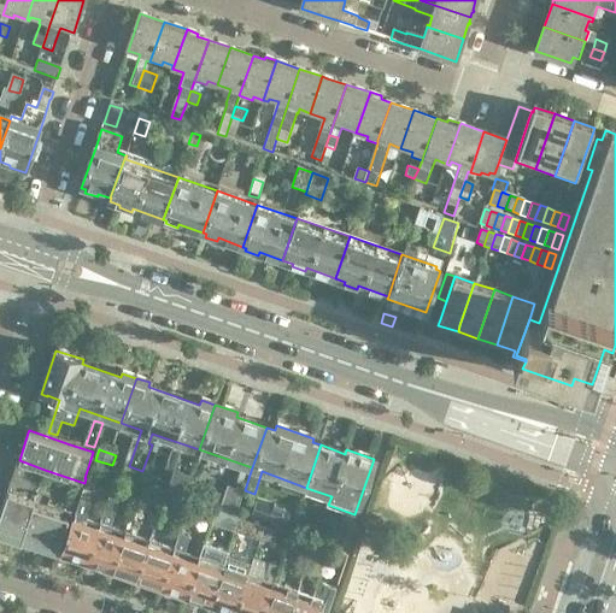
[(0,518),(0,534),(1,534),(21,541),(37,491),(45,470),(19,460),(6,500),(0,518)]
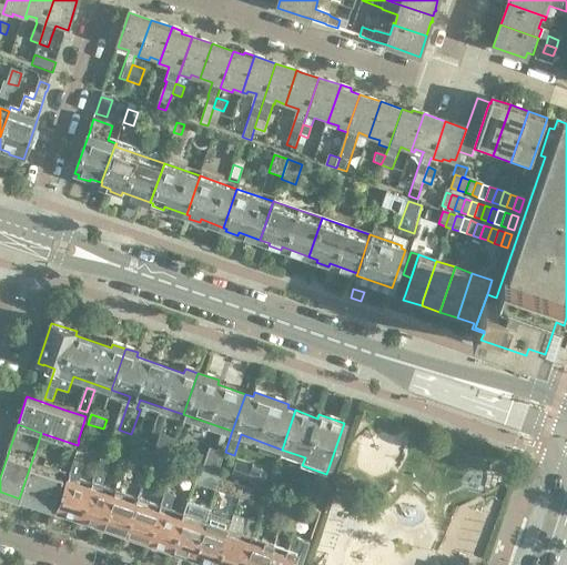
[(230,437),(220,433),(214,449),(225,452),(230,437)]
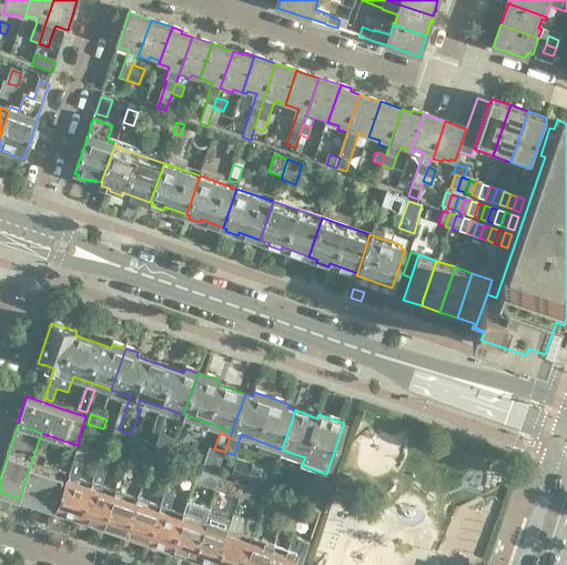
[(83,434),(78,451),(87,454),(92,437),(83,434)]
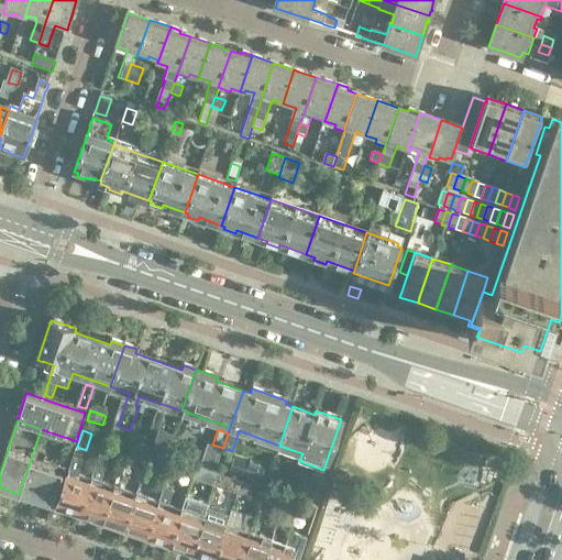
[(160,430),(153,448),(167,453),(174,435),(160,430)]
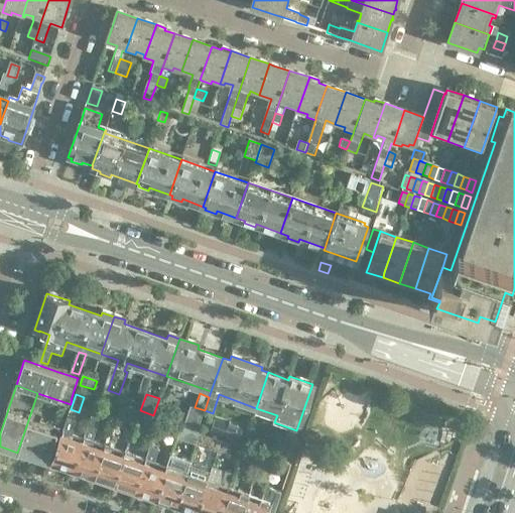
[(198,430),(205,410),(195,407),(191,405),(184,425),(195,428),(198,430)]
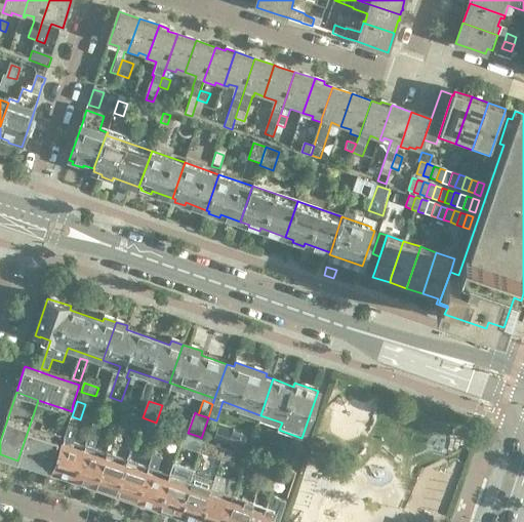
[(32,418),(17,460),(28,465),(30,469),(35,470),(39,468),(49,472),(51,467),(59,442),(62,437),(41,430),(43,423),(32,418)]
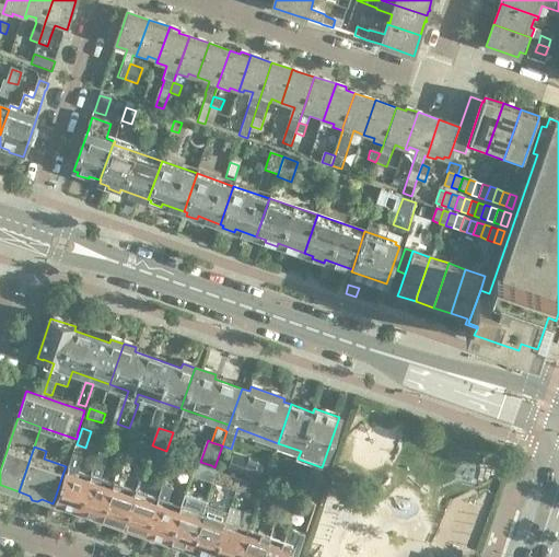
[(91,479),(80,512),(90,517),(89,519),(100,522),(101,520),(102,520),(113,487),(101,483),(111,451),(102,448),(97,461),(91,479)]
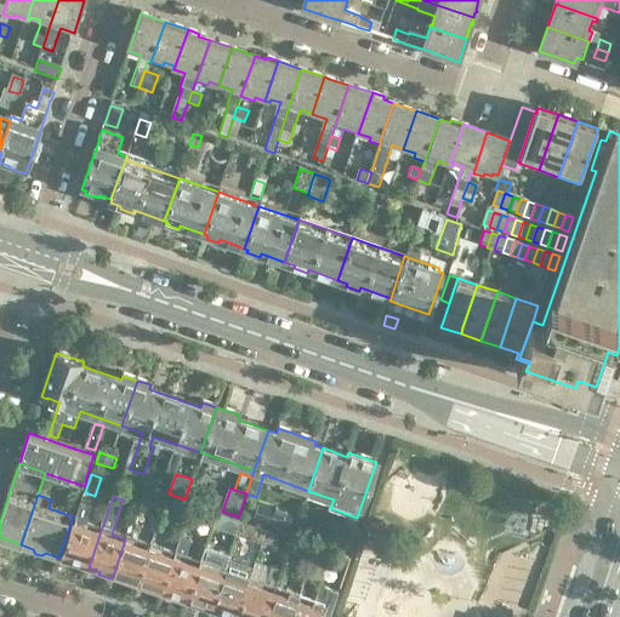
[(175,498),(170,509),(189,515),(191,510),(193,504),(175,498)]
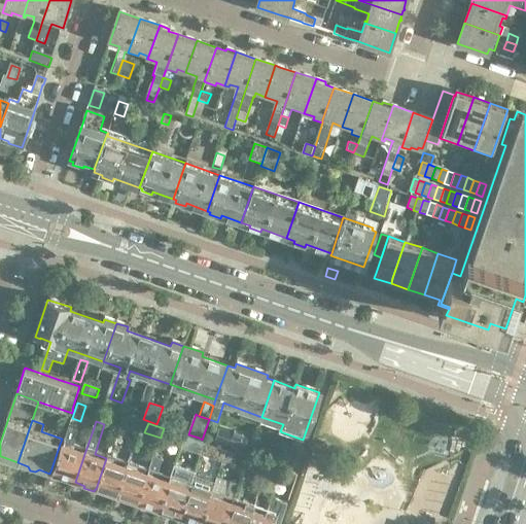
[(162,433),(161,438),(168,441),(172,429),(164,426),(164,428),(162,433)]
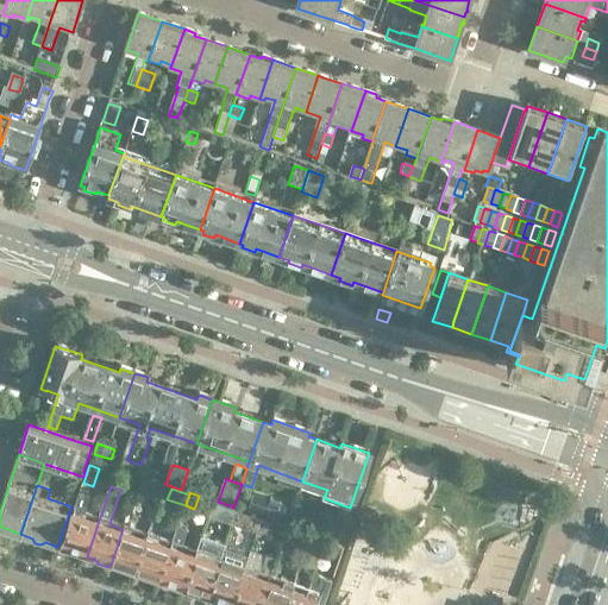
[(64,542),(62,548),(73,552),(71,555),(85,559),(86,556),(87,556),(99,521),(85,516),(88,504),(89,499),(79,496),(76,500),(62,542),(64,542)]
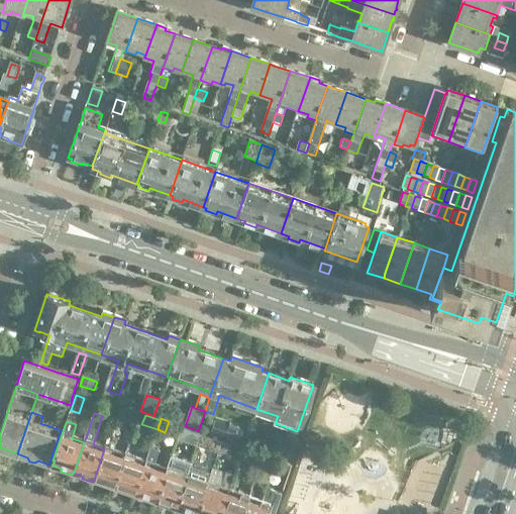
[(182,425),(178,438),(190,442),(195,429),(185,426),(182,425)]
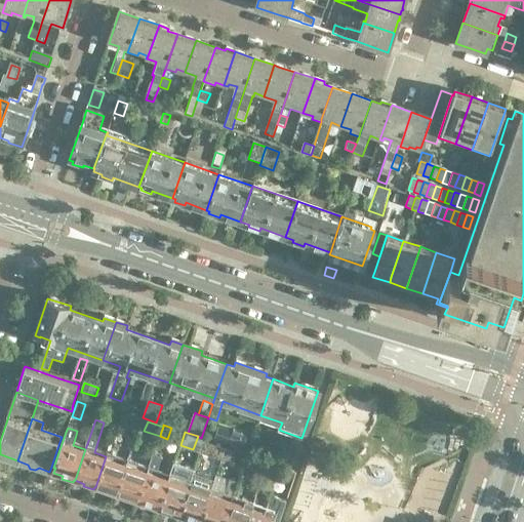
[(229,447),(243,452),(248,438),(234,433),(229,447)]
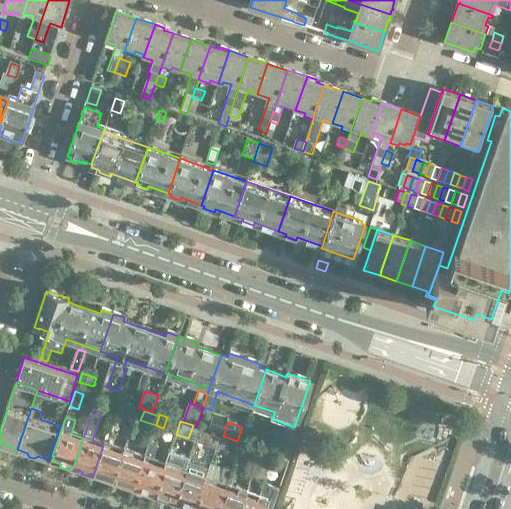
[(275,454),(283,456),(284,456),(293,432),(284,429),(275,454)]
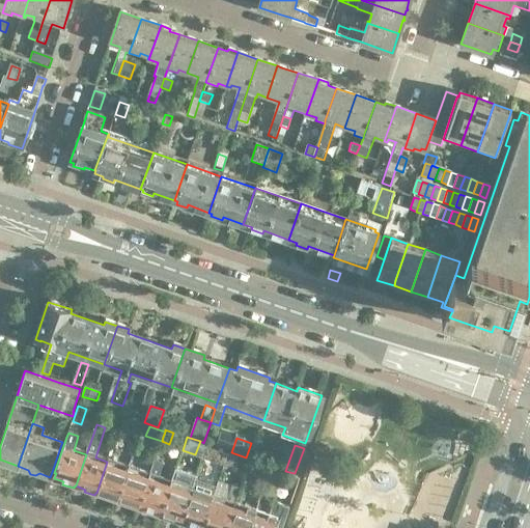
[(263,461),(275,465),(278,456),(266,452),(263,461)]
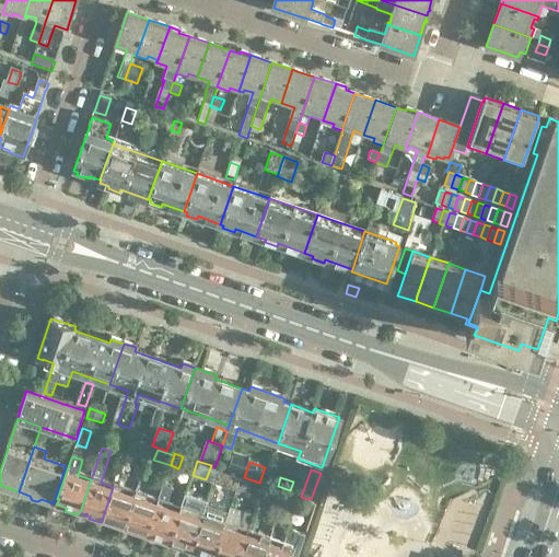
[(236,494),(240,482),(232,478),(228,490),(236,494)]
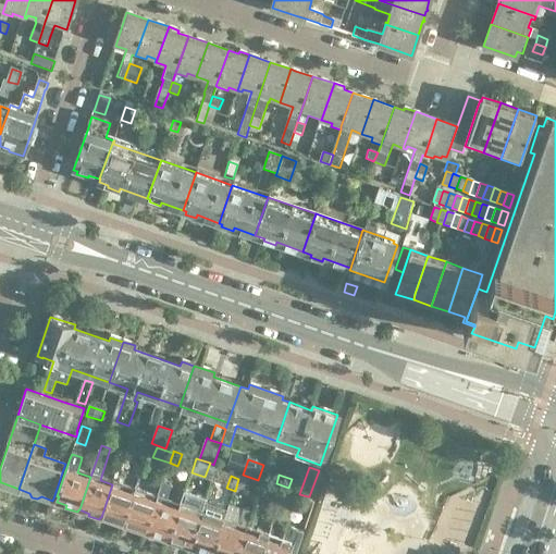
[(243,493),(247,481),(238,479),(235,491),(243,493)]
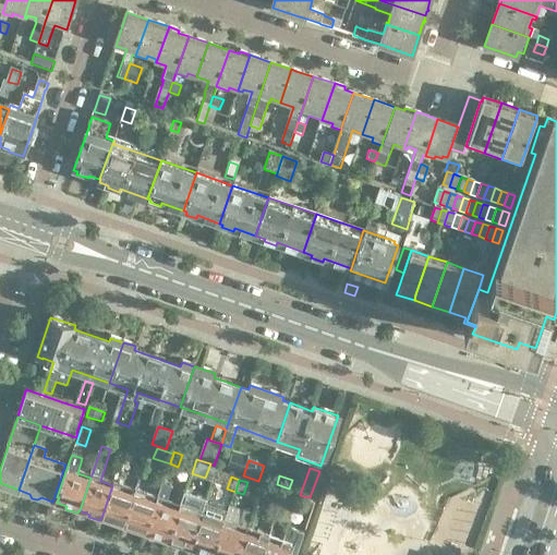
[(162,483),(157,501),(146,534),(156,538),(155,540),(166,544),(167,541),(169,542),(180,508),(167,504),(172,487),(162,483)]
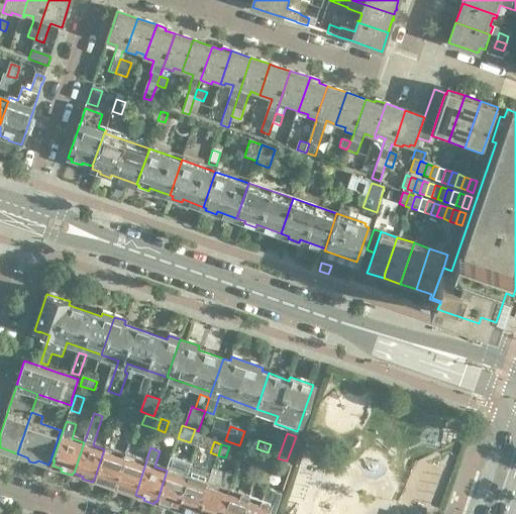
[(104,449),(94,480),(103,484),(102,486),(112,489),(113,487),(114,487),(125,456),(104,449)]
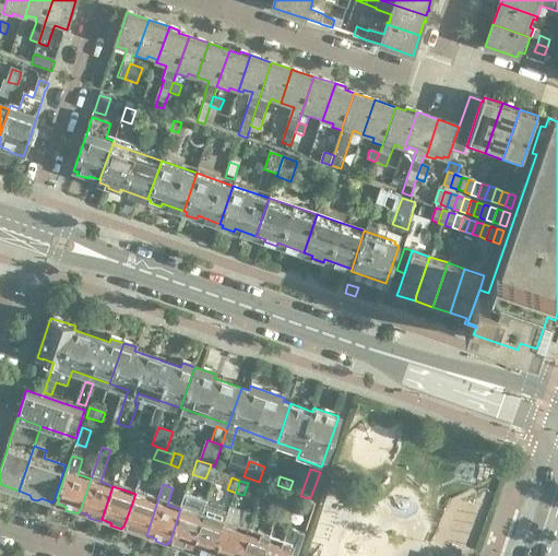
[(281,506),(285,495),(275,493),(272,504),(281,506)]
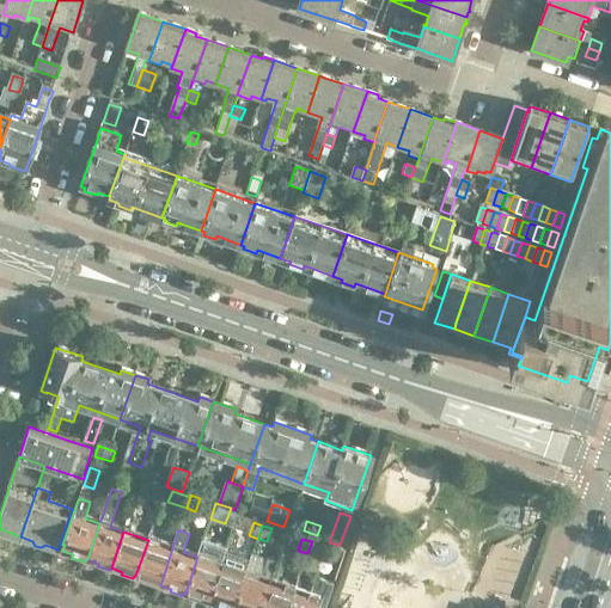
[(148,540),(135,576),(146,581),(145,583),(157,588),(158,584),(160,585),(172,548),(148,540)]
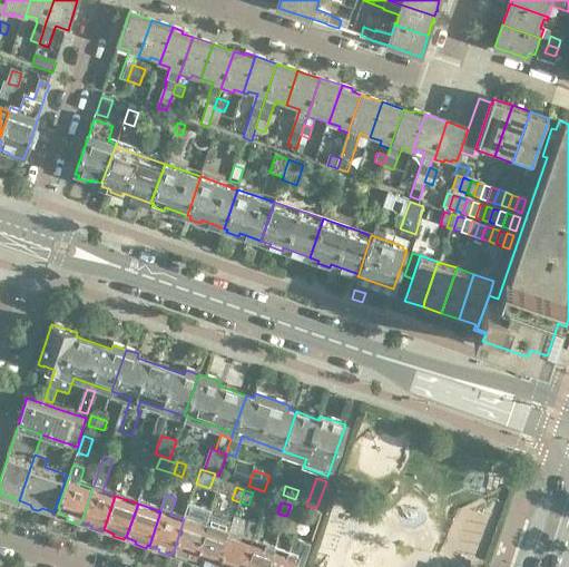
[(184,519),(173,554),(174,554),(173,557),(184,560),(185,558),(195,561),(206,527),(211,516),(212,512),(189,505),(184,519)]
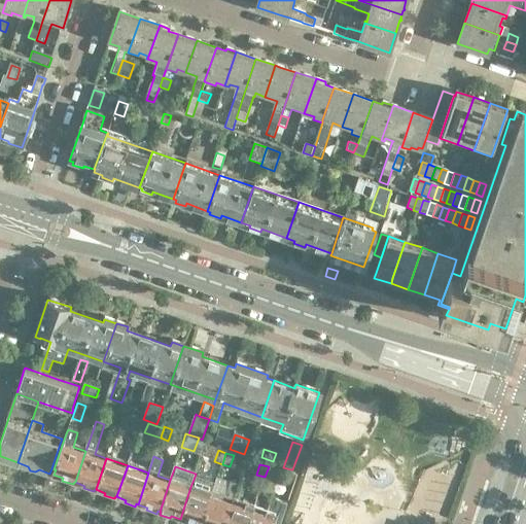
[(265,477),(263,483),(275,486),(280,470),(269,466),(265,477)]
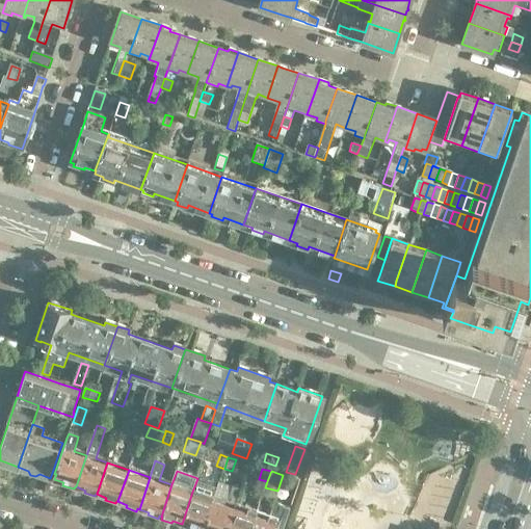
[(192,492),(182,524),(184,524),(183,527),(186,528),(193,528),(204,528),(217,488),(196,481),(192,492)]
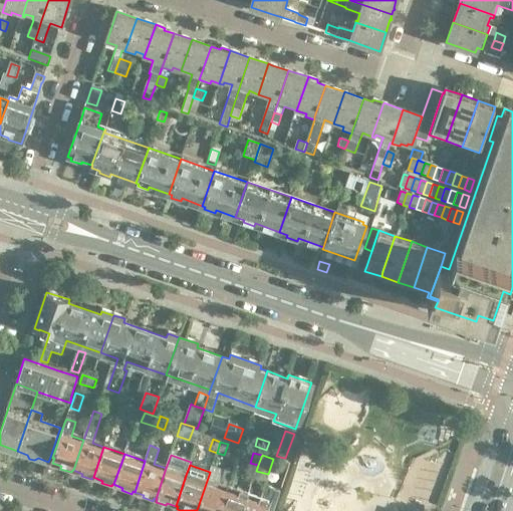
[(212,467),(210,472),(197,510),(219,510),(227,489),(232,474),(212,467)]
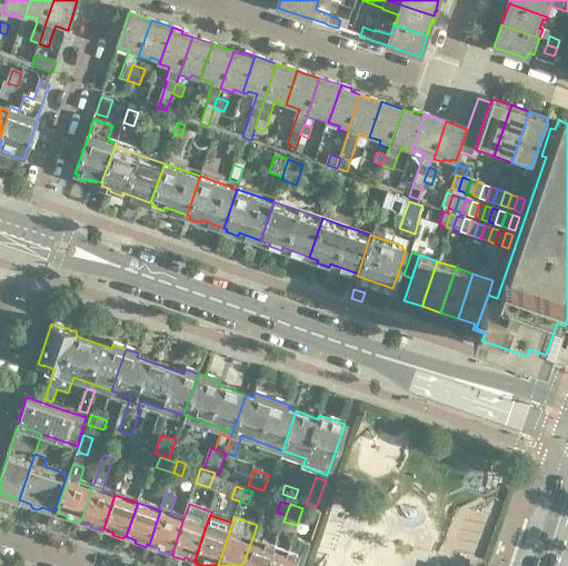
[(273,549),(268,565),(304,565),(310,545),(294,539),(288,555),(273,549)]
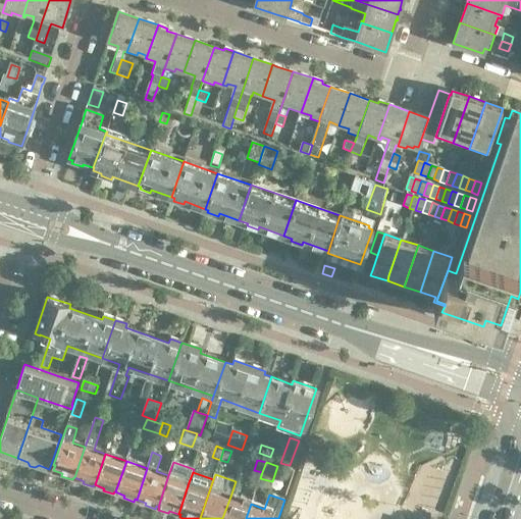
[(230,497),(222,518),(246,518),(251,504),(230,497)]
